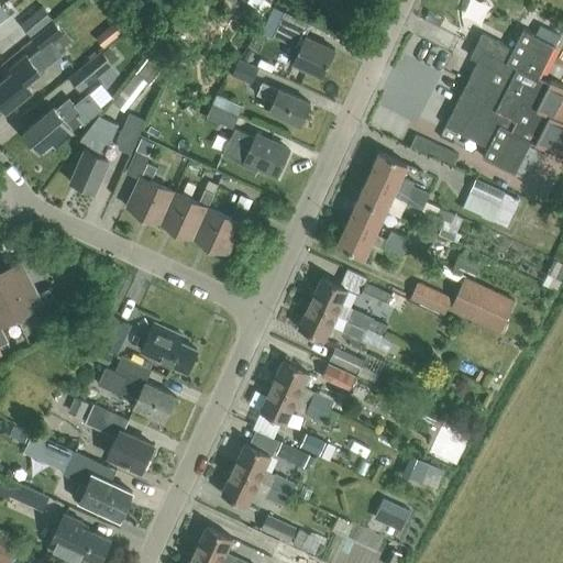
[(0,25),(11,17),(2,6),(0,7),(0,25)]
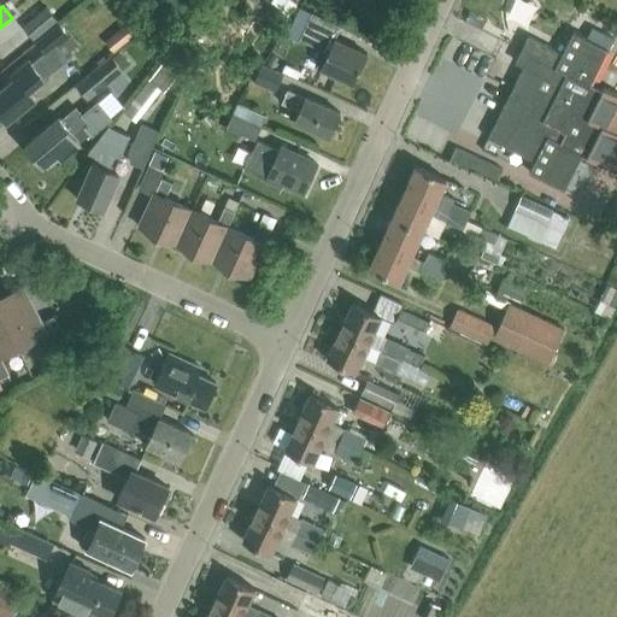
[(35,40),(58,21),(46,6),(22,25),(35,40)]
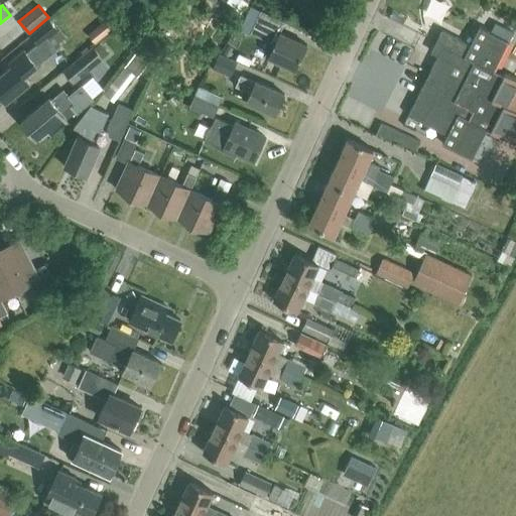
[(295,71),(306,45),(281,33),(280,34),(273,31),(278,19),(260,11),(250,32),(274,43),(268,58),(295,71)]
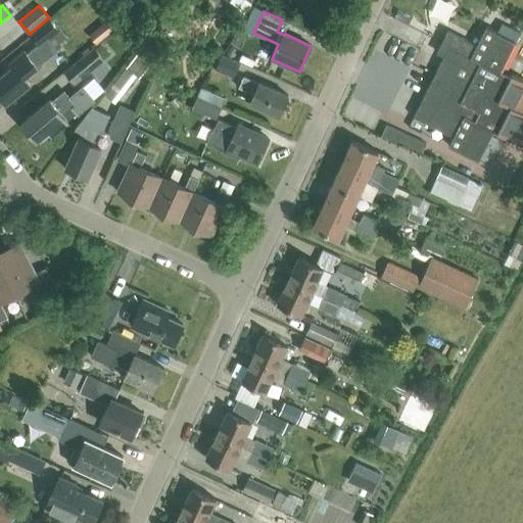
[(96,43),(119,25),(111,16),(89,35),(96,43)]
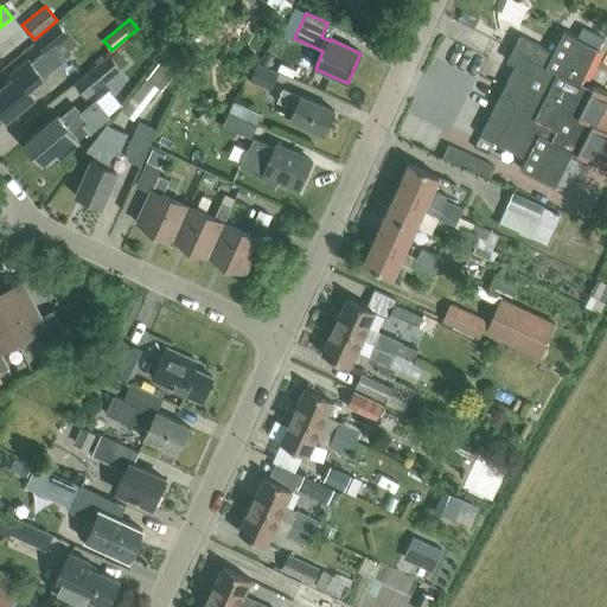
[(56,44),(69,34),(58,23),(36,40),(45,52),(30,64),(27,62),(12,74),(17,77),(0,90),(0,110),(7,120),(34,98),(29,89),(53,70),(51,68),(65,56),(56,44)]
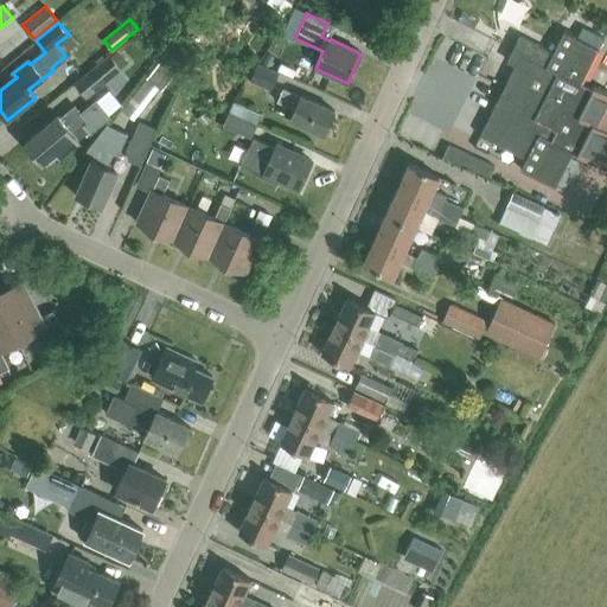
[(606,93),(594,87),(593,89),(581,84),(599,49),(564,31),(553,52),(521,37),(513,51),(522,56),(480,136),(524,159),(519,168),(525,172),(557,187),(563,172),(574,152),(606,167),(606,93)]
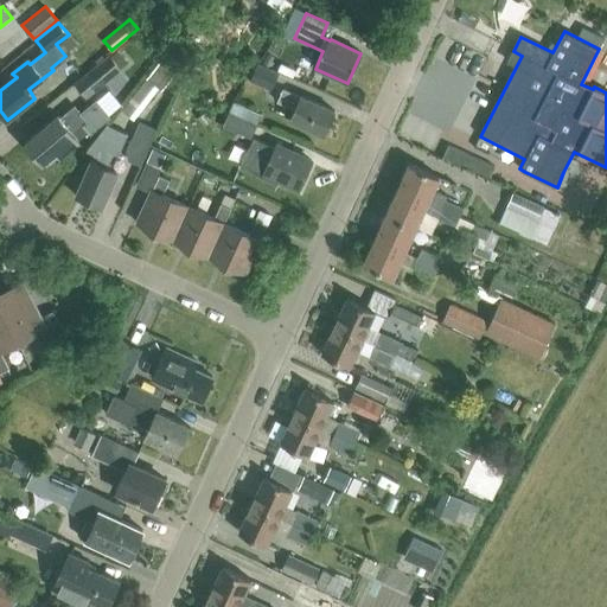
[(107,83),(122,69),(121,68),(127,62),(119,50),(75,84),(85,98),(107,83)]
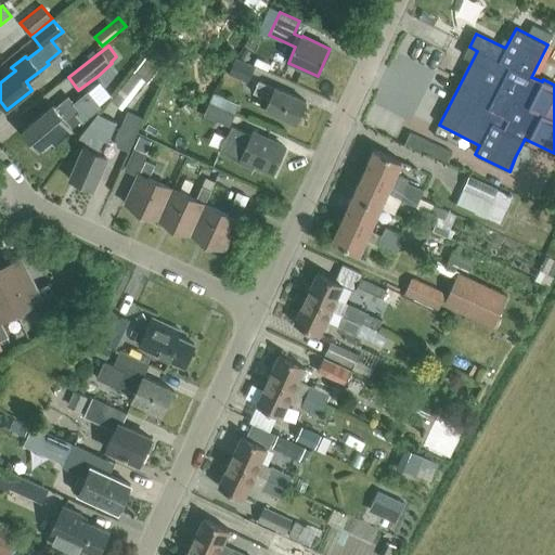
[(149,60),(145,56),(136,71),(139,73),(151,81),(159,67),(149,60)]
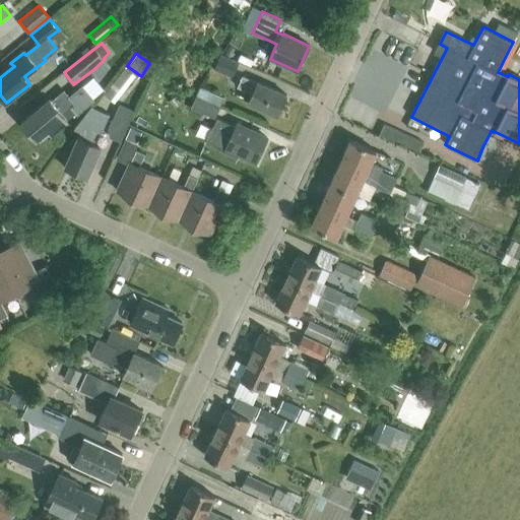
[(233,77),(239,63),(220,55),(214,68),(233,77)]
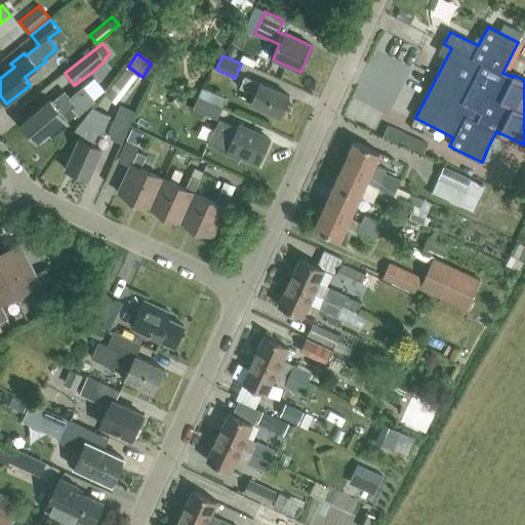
[(280,117),(289,95),(260,83),(259,84),(245,78),(240,89),(254,95),(250,104),(280,117)]
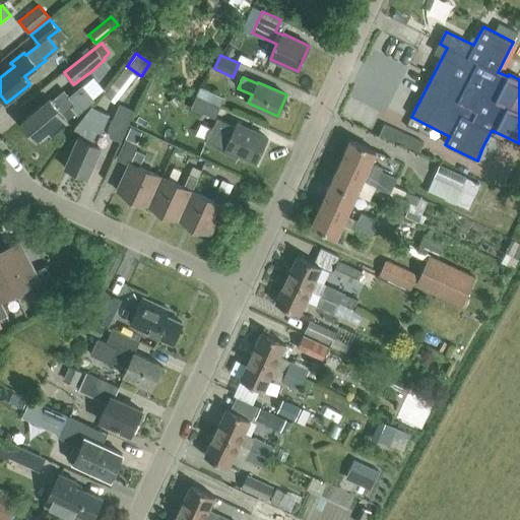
[(150,84),(143,96),(153,103),(161,90),(150,84)]
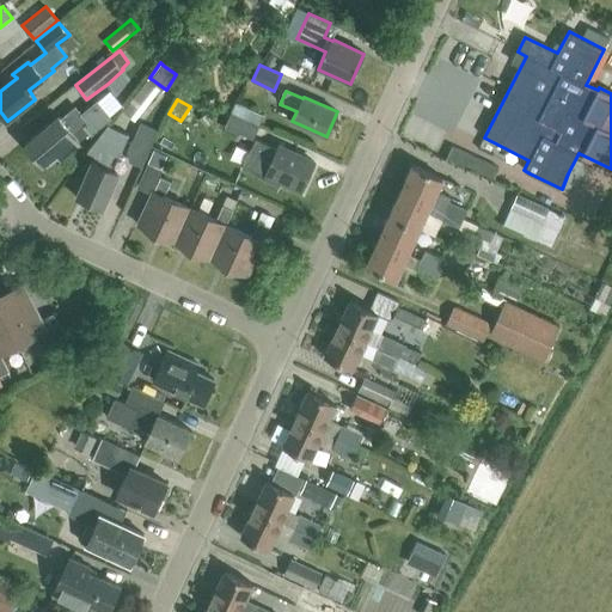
[(60,117),(26,145),(43,165),(57,154),(61,159),(80,144),(80,142),(110,118),(95,101),(79,112),(77,109),(62,121),(60,117)]
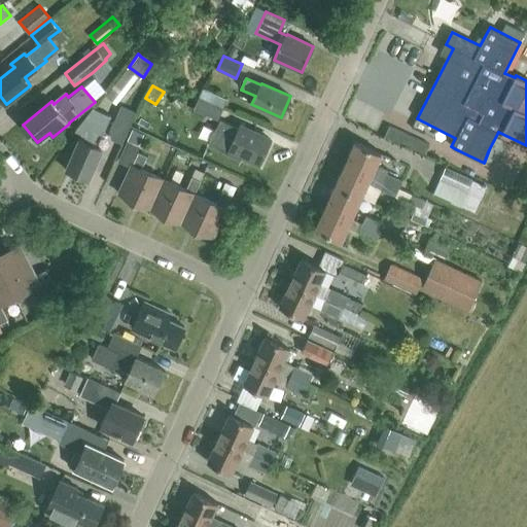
[(217,120),(222,109),(199,99),(191,115),(203,121),(206,114),(217,120)]
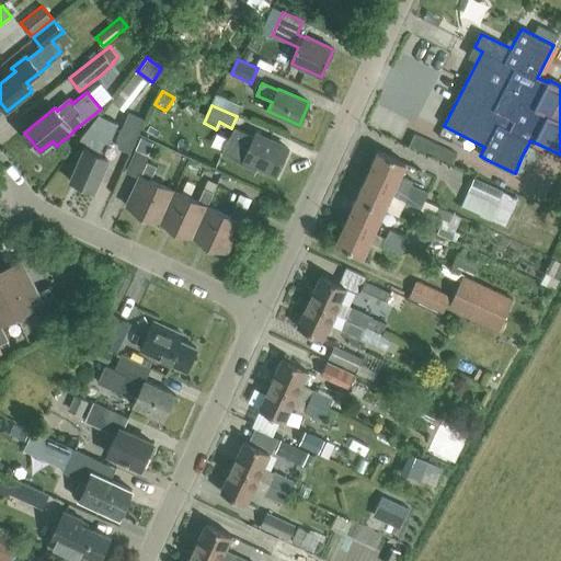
[(130,152),(145,119),(130,113),(115,146),(130,152)]
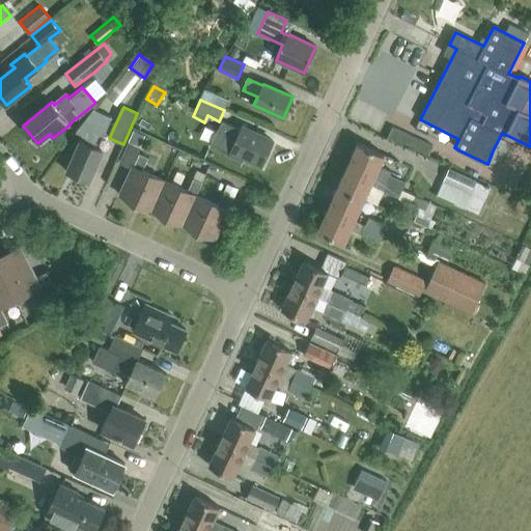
[(112,117),(93,109),(76,132),(83,136),(81,141),(80,141),(66,171),(89,182),(103,150),(93,146),(100,134),(103,135),(112,117)]
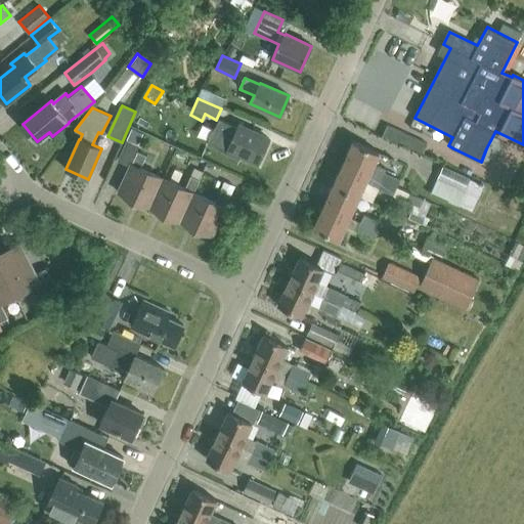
[(236,126),(236,127),(219,120),(216,127),(214,126),(207,143),(225,151),(224,154),(237,160),(239,156),(258,163),(264,148),(268,140),(236,126)]
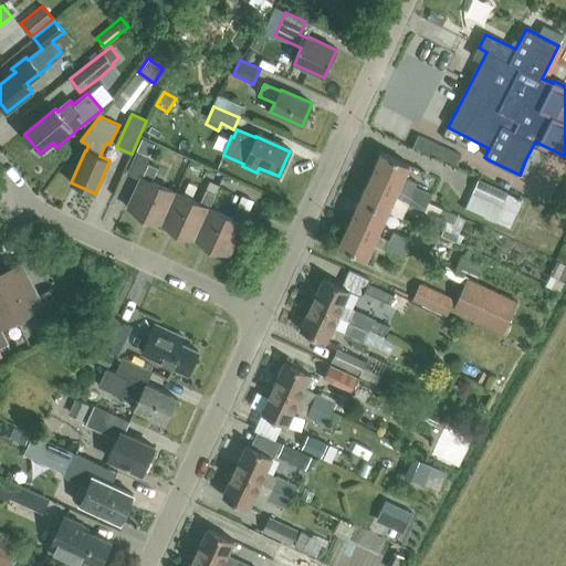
[(412,146),(456,166),(461,155),(418,135),(412,146)]
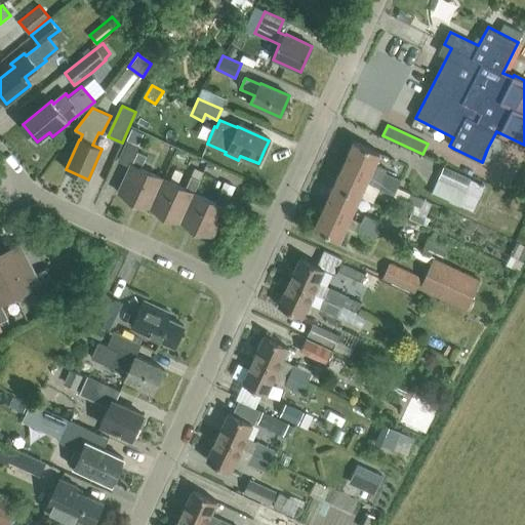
[(131,128),(126,138),(137,145),(143,134),(131,128)]
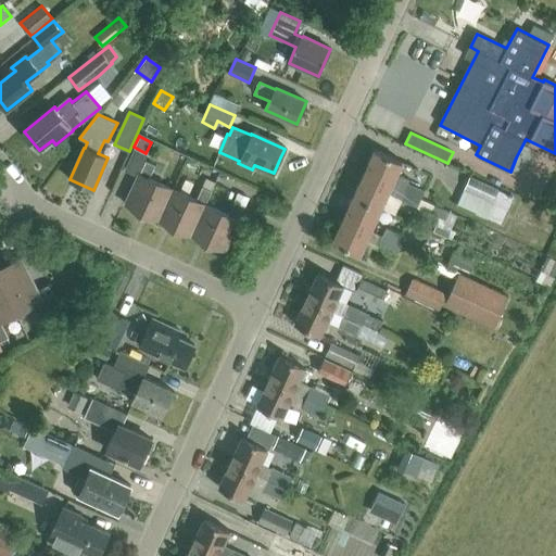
[(370,158),(363,173),(419,199),(424,189),(395,176),(401,163),(374,151),(370,158)]
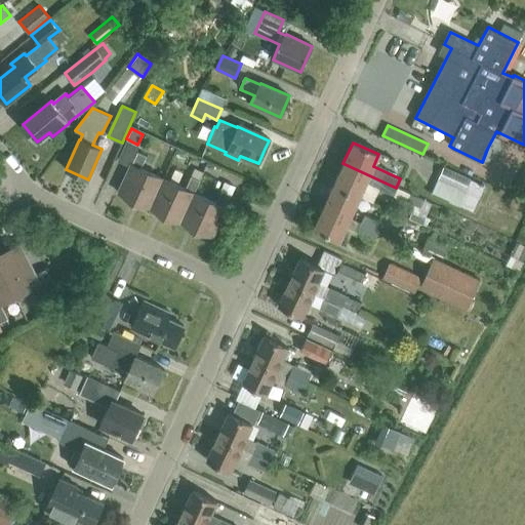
[(150,207),(163,178),(143,168),(148,157),(139,153),(133,165),(133,164),(120,194),(150,207)]
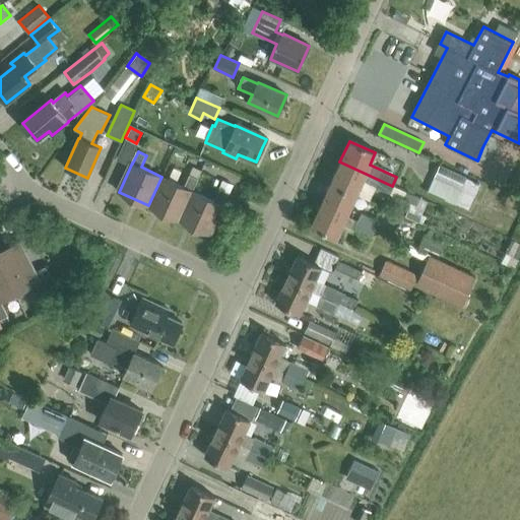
[(392,186),(339,161),(330,183),(356,195),(363,181),(389,193),(392,186)]
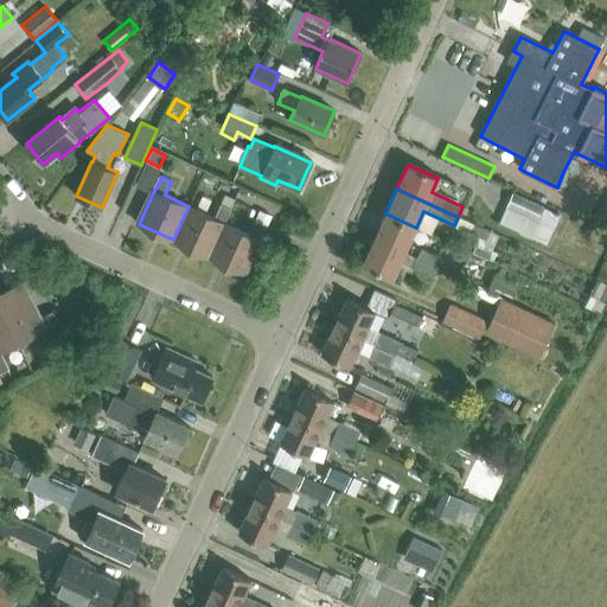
[(547,244),(558,217),(510,195),(498,221),(519,230),(519,232),(547,244)]
